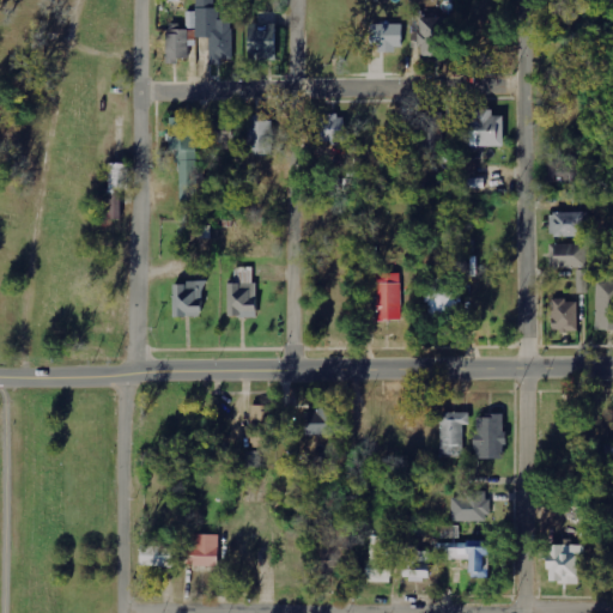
[(210,62),(234,62),(234,20),(220,20),(220,8),(196,8),(196,14),(188,16),(188,29),(196,29),(196,38),(210,37),(210,62)]
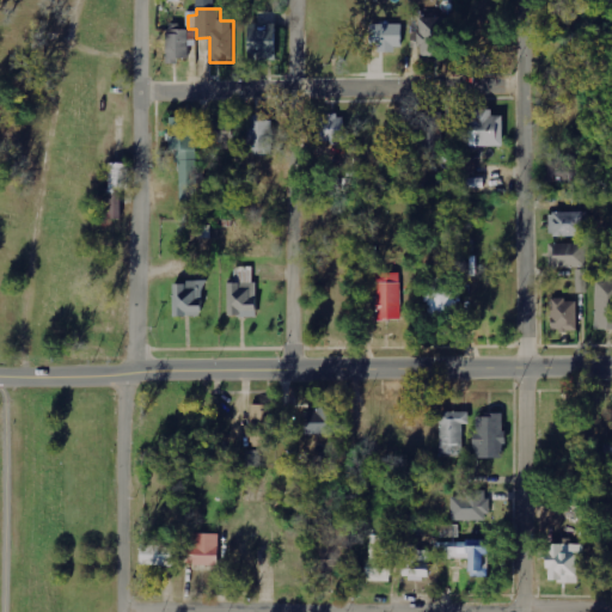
[(420,56),(447,56),(447,14),(418,16),(420,56)]
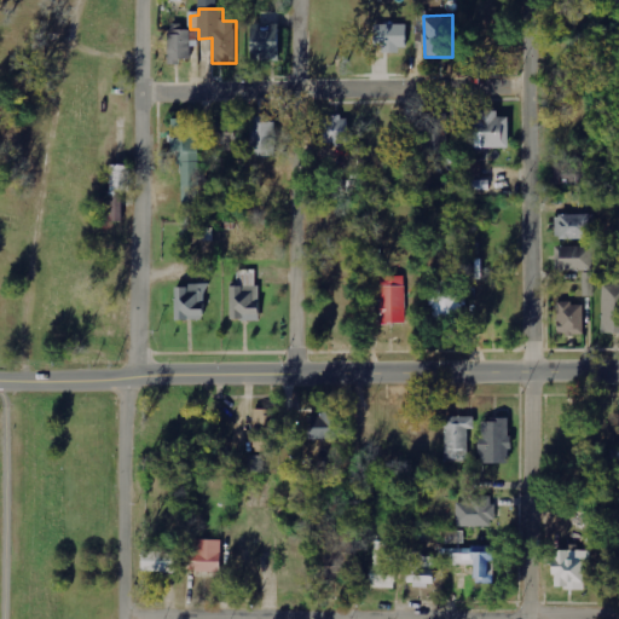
[(250,24),(249,61),(277,62),(278,25),(250,24)]
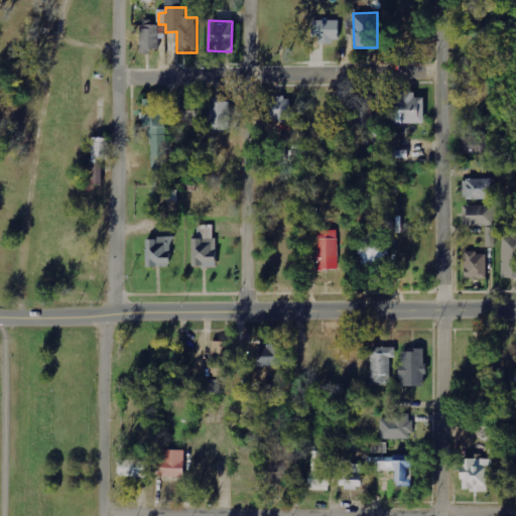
[(339,20),(311,21),(311,42),(339,41),(339,20)]
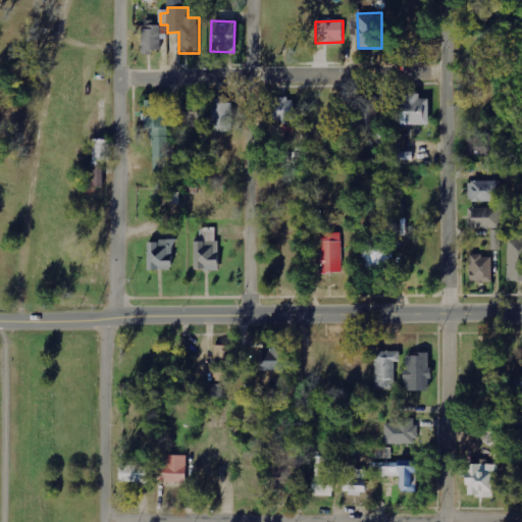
[(143,25),(142,52),(160,52),(160,25),(143,25)]
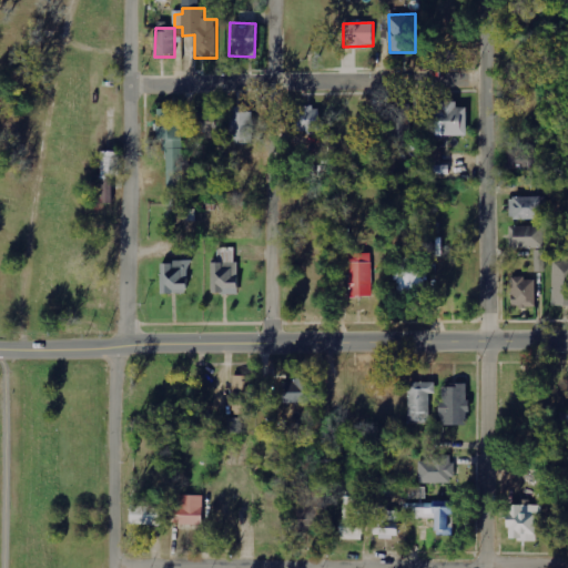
[(155,114),(154,103),(180,102),(183,168),(165,169),(164,148),(161,148),(161,135),(155,135),(155,128),(152,129),(152,114),(155,114)]
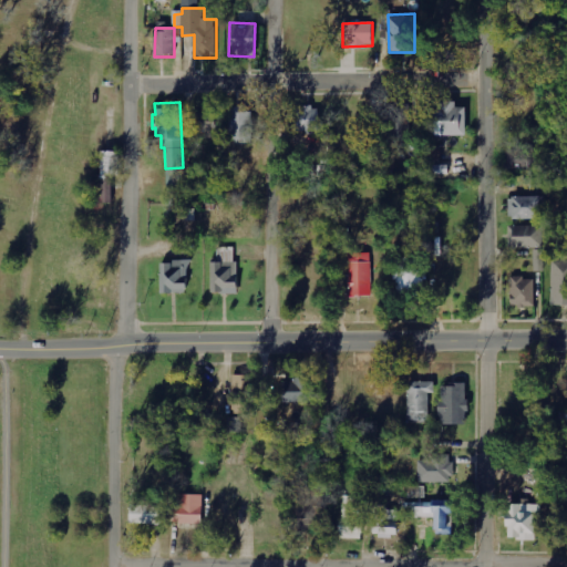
[(455,107),(455,102),(439,103),(439,107),(426,107),(428,136),(466,135),(466,107),(455,107)]
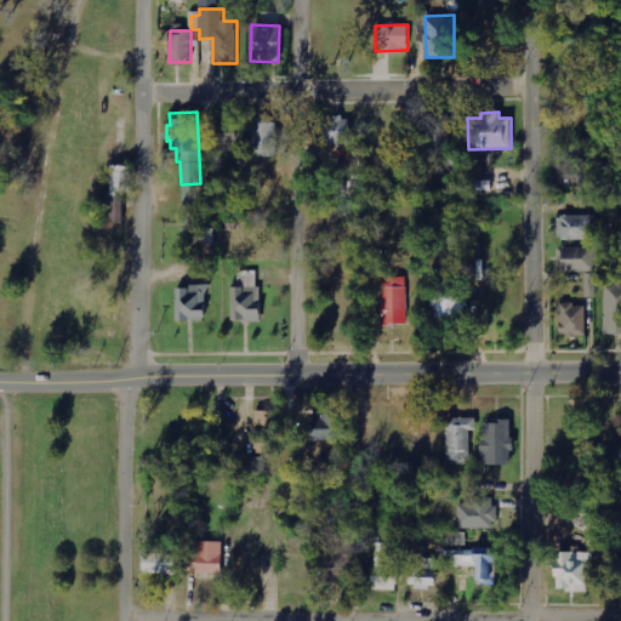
[(324,144),(349,144),(351,119),(325,118),(324,144)]
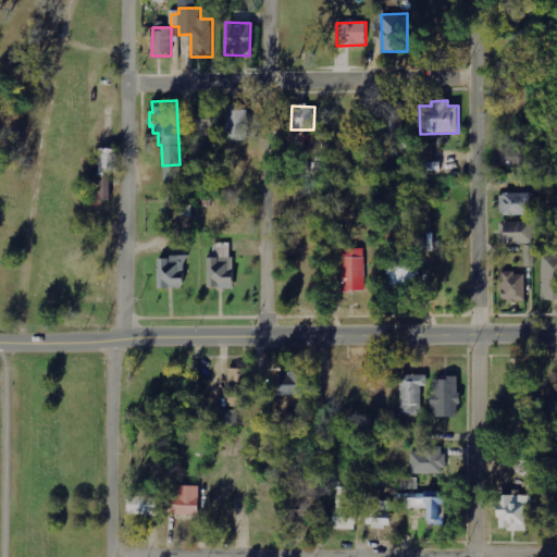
[(225,140),(248,140),(248,107),(226,107),(225,140)]
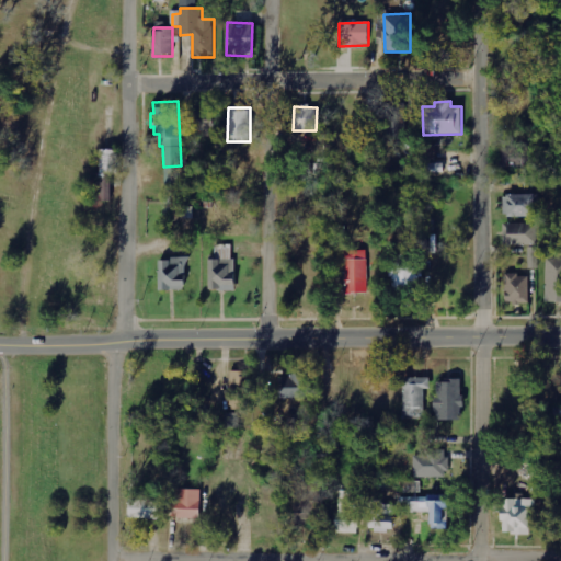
[(193,113),(194,133),(214,132),(213,111),(193,113)]
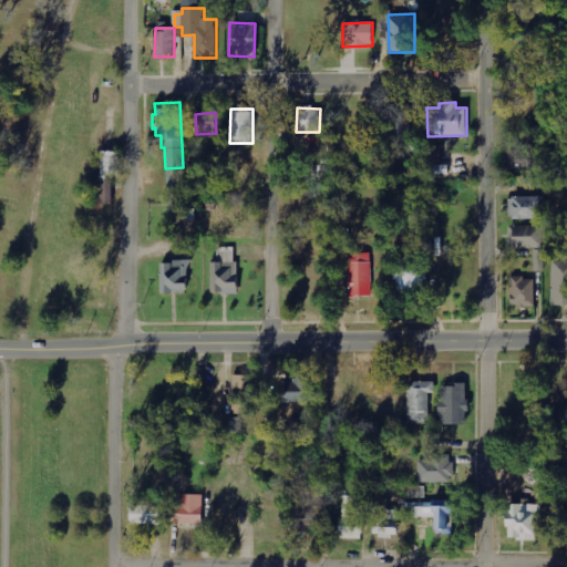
[(98,203),(112,203),(112,175),(119,175),(119,152),(99,152),(98,203)]
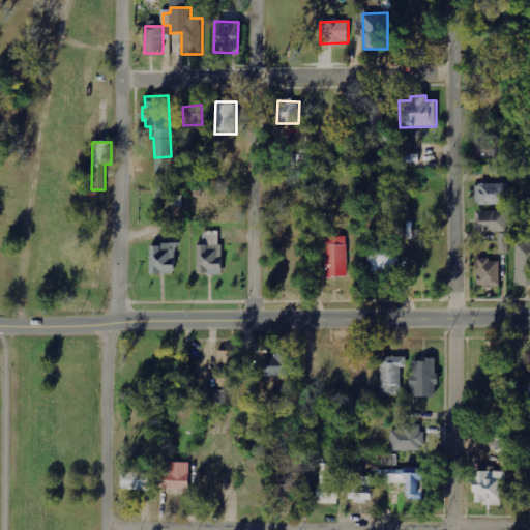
[(509,183),(475,184),(476,205),(510,205),(509,183)]
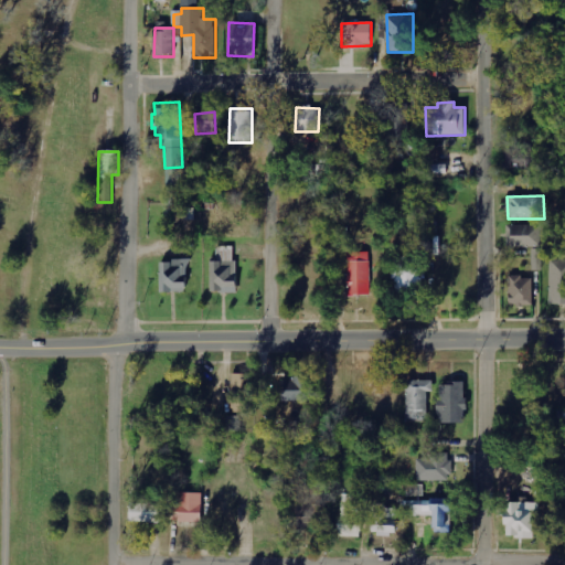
[(509,246),(543,247),(543,225),(510,225),(509,246)]
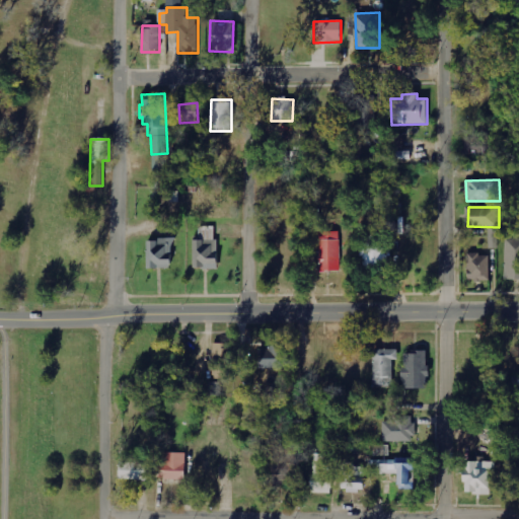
[(306,226),(319,226),(320,210),(306,209),(306,226)]
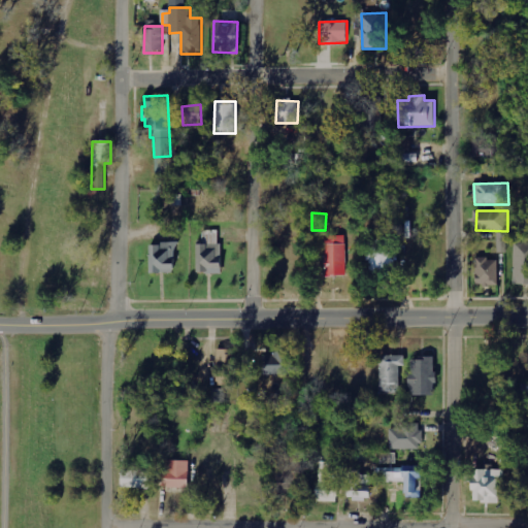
[(220,230),(202,231),(203,244),(195,244),(196,274),(221,273),(220,230)]
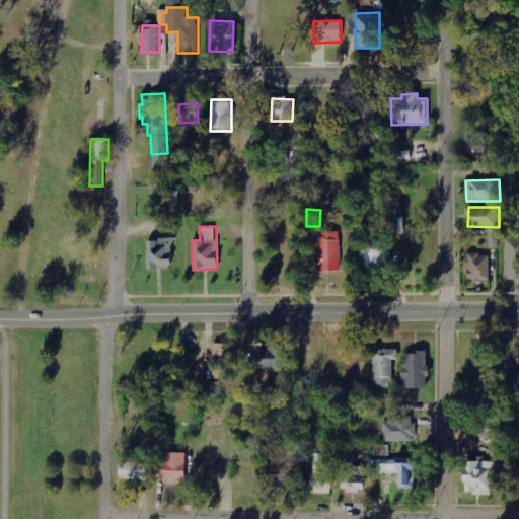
[(491,248),(500,248),(499,228),(490,229),(491,248)]
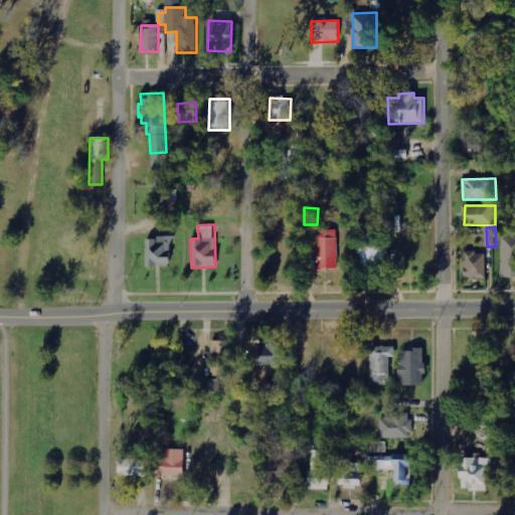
[(317,230),(318,270),(338,270),(337,230),(317,230)]
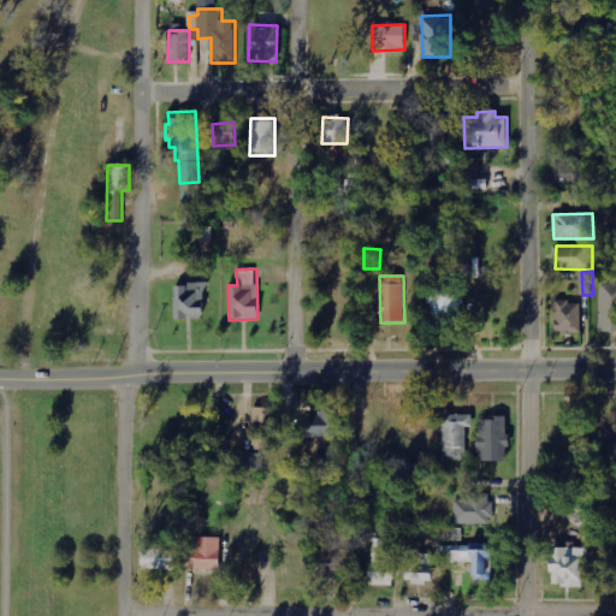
[(430,319),(462,319),(462,282),(428,283),(430,319)]
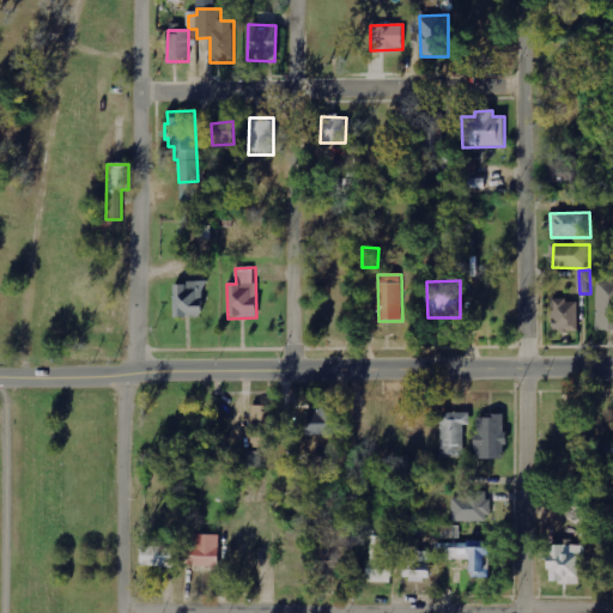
[(612,331),(612,281),(598,281),(596,331),(612,331)]
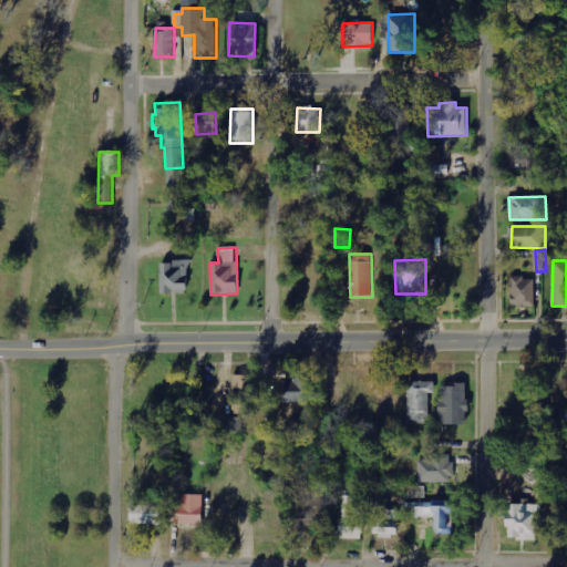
[(161,263),(162,294),(186,294),(185,261),(161,263)]
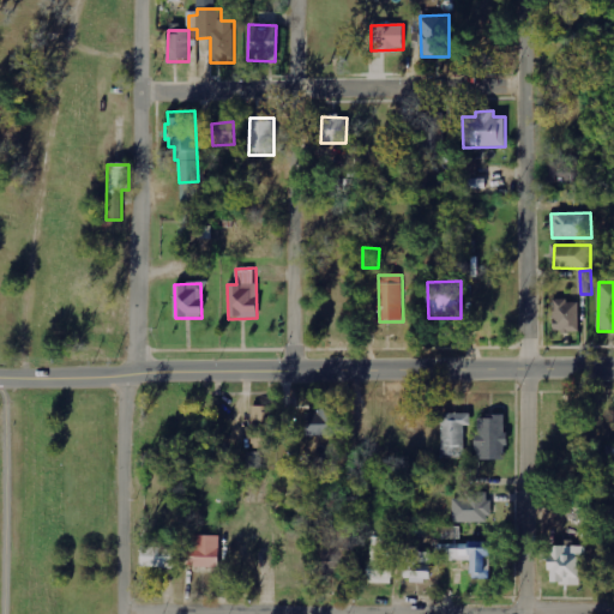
[(553,301),(554,333),(581,332),(579,301),(553,301)]
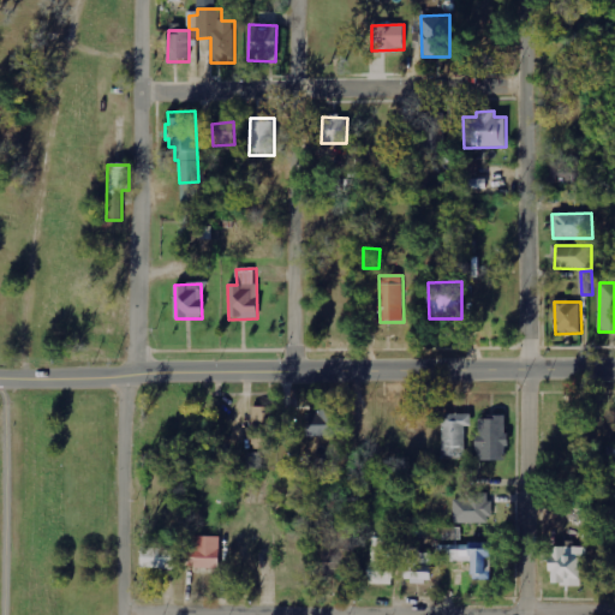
[(305,412),(305,437),(334,436),(333,412),(305,412)]
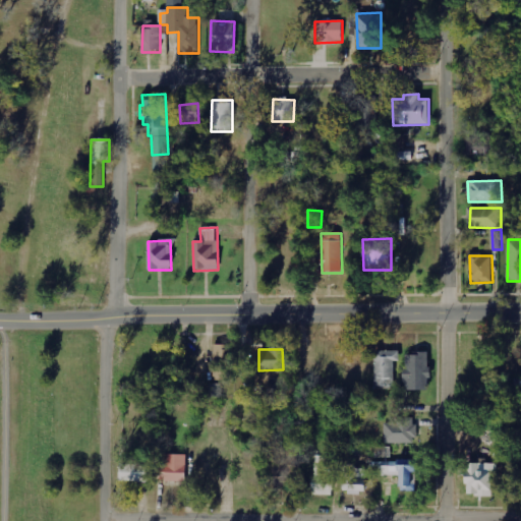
[(395,360),(399,360),(399,351),(374,351),(373,388),(394,389),(395,360)]
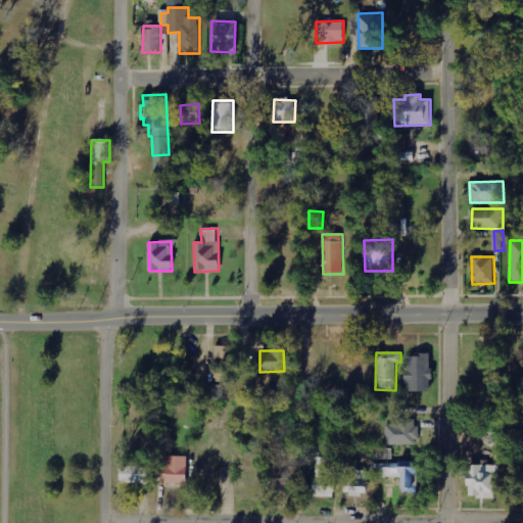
[(405,391),(430,391),(431,354),(406,354),(405,391)]
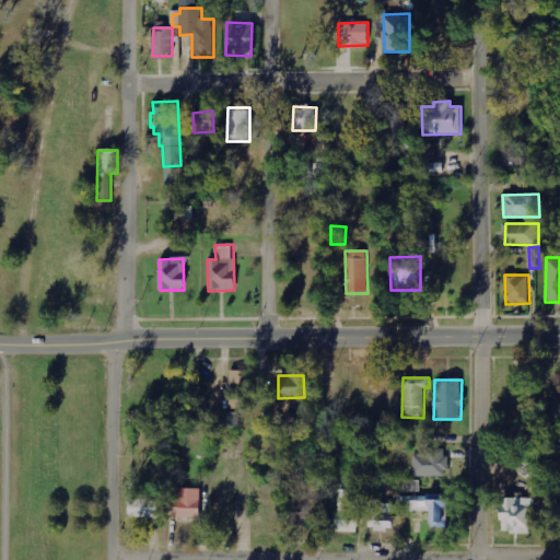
[(413,477),(448,476),(448,448),(424,448),(424,454),(413,454),(413,477)]
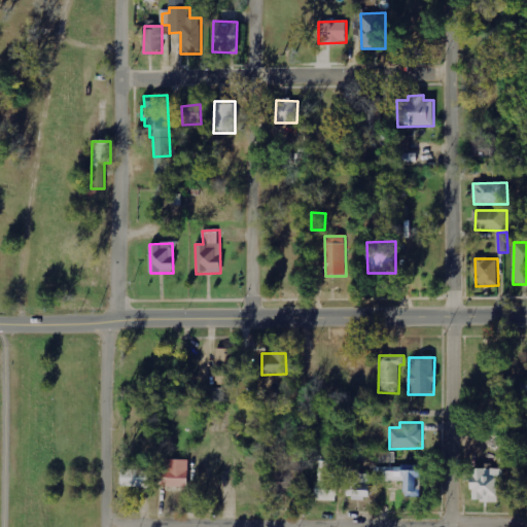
[(159,487),(188,487),(188,459),(159,459),(159,487)]
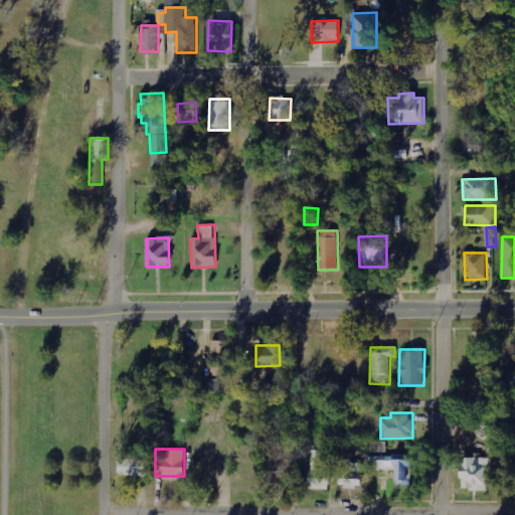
[(328,490),(329,451),(311,450),(310,489),(328,490)]
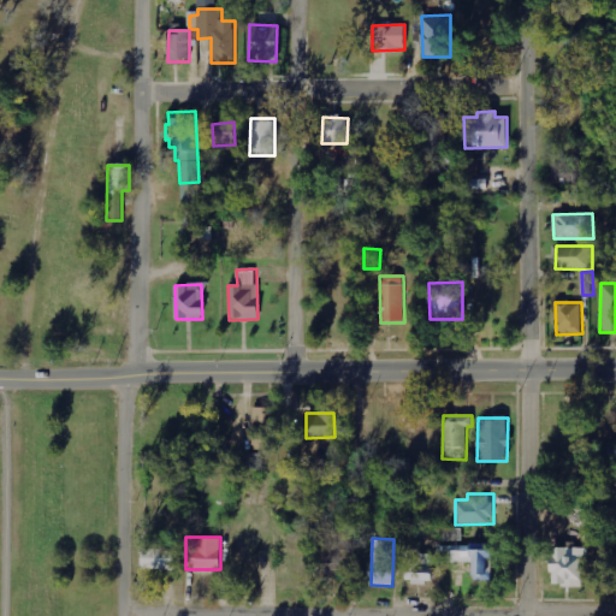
[(581,586),(582,560),(588,560),(588,549),(551,546),(550,586),(581,586)]
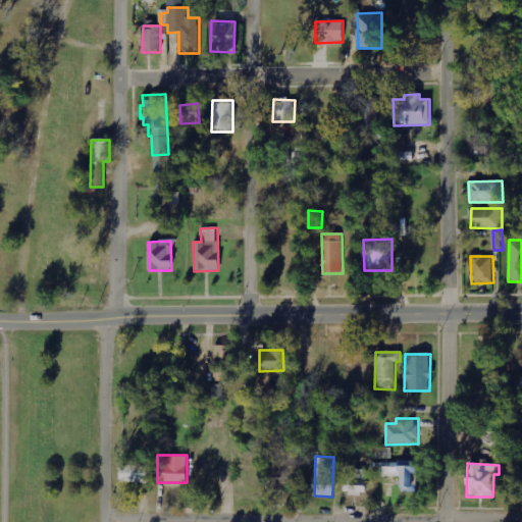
[(119,482),(152,483),(153,465),(119,465),(119,482)]
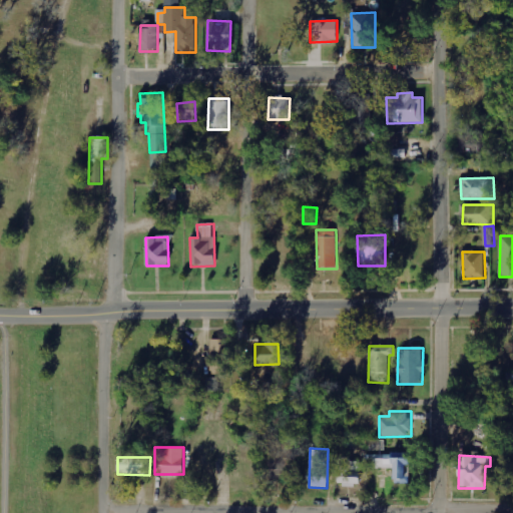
[(362,460),(342,459),(342,476),(337,476),(337,485),(361,485),(362,460)]
